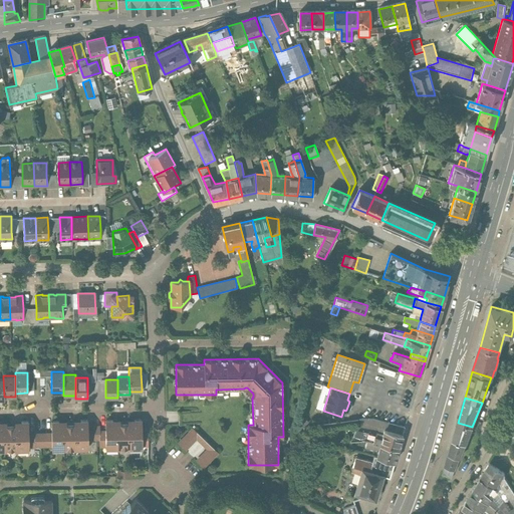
[(112,424),(112,421),(105,421),(105,432),(105,446),(117,446),(117,424),(112,424)]
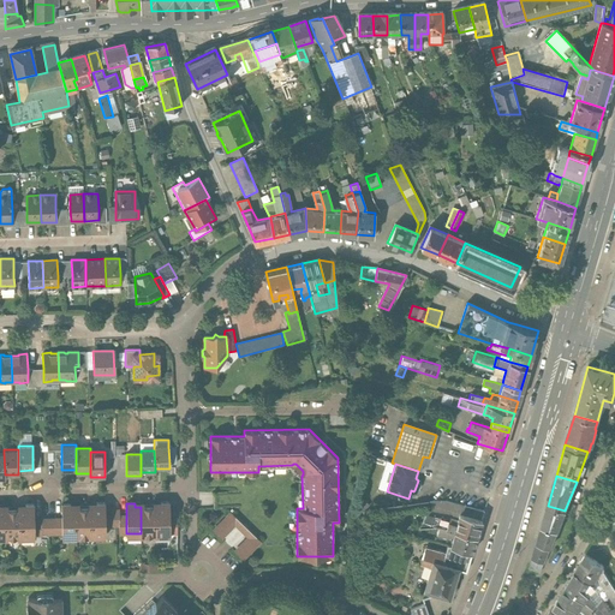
[(161,503),(161,507),(155,507),(155,533),(169,533),(169,519),(169,503),(161,503)]
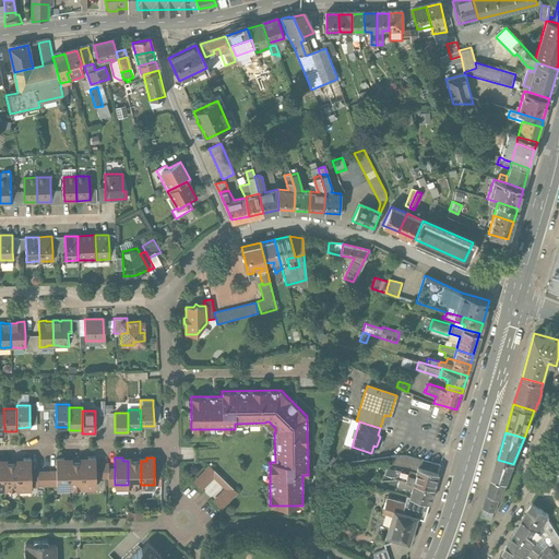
[(31,473),(31,459),(23,459),(23,462),(18,462),(18,486),(19,486),(31,486),(31,473)]
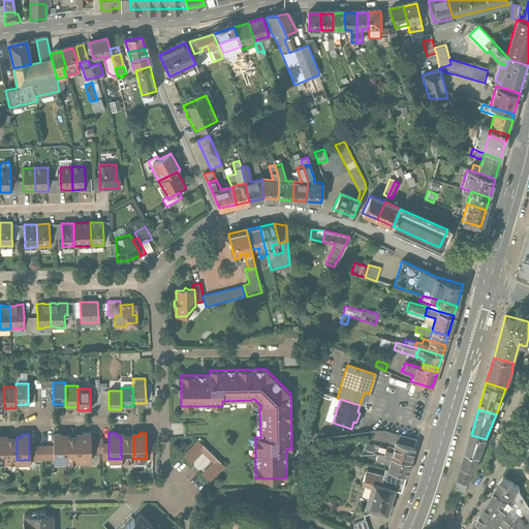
[(61,437),(60,434),(53,434),(54,459),(54,460),(65,460),(66,460),(65,437),(61,437)]
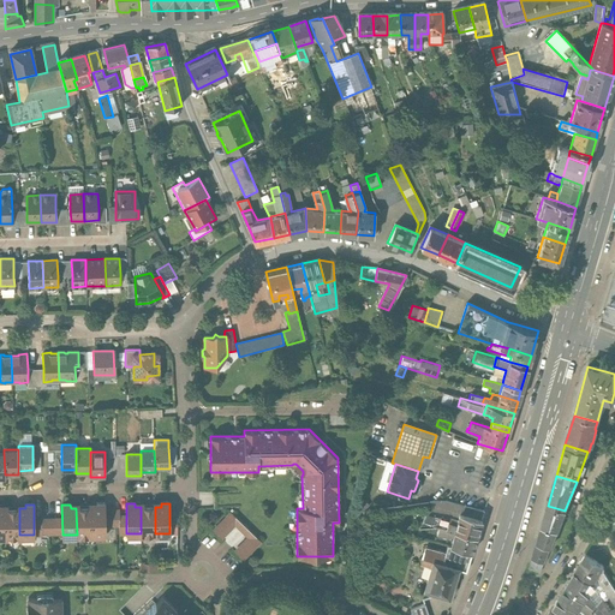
[(105,511),(105,505),(96,505),(96,507),(90,507),(91,535),(106,533),(106,525),(105,511)]
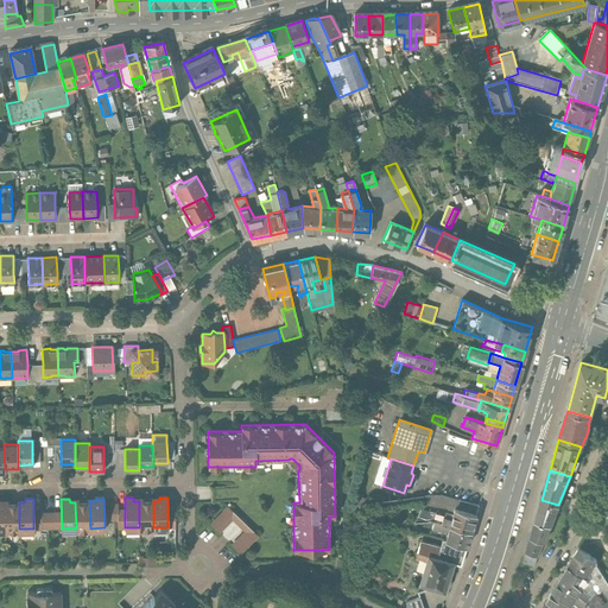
[(558,505),(542,500),(534,521),(550,526),(558,505)]
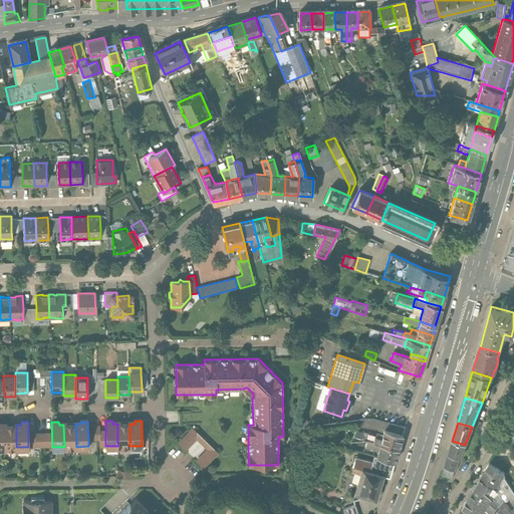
[(76,447),(75,424),(63,424),(63,425),(64,447),(63,447),(63,449),(76,449),(76,447)]
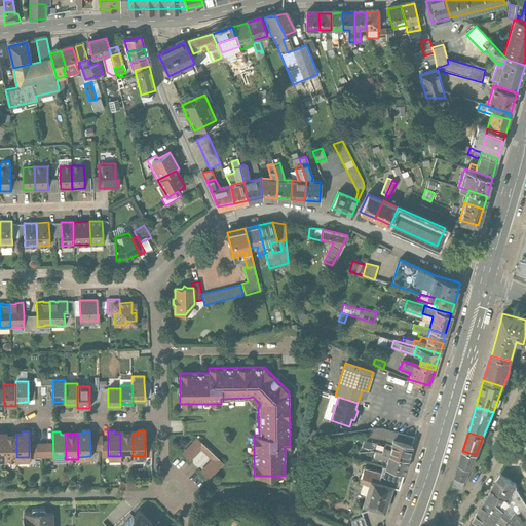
[(133,456),(133,434),(120,434),(120,456),(120,459),(134,458),(133,456)]
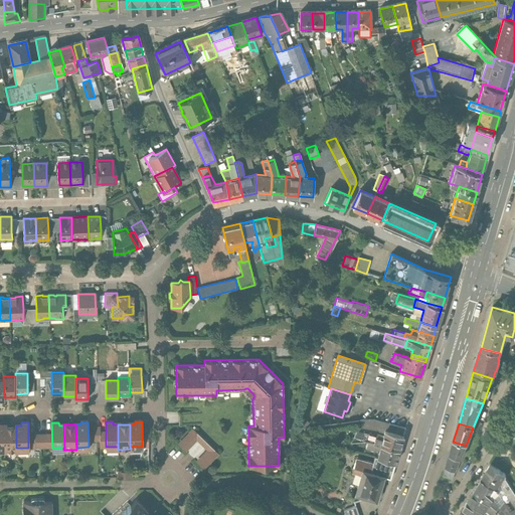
[(16,425),(4,425),(5,449),(4,449),(4,451),(17,451),(17,448),(16,448),(16,425)]
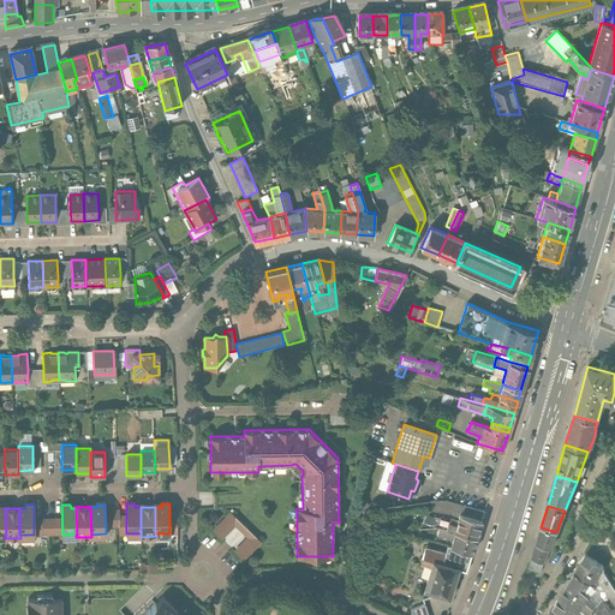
[(261,542),(231,513),(227,518),(234,525),(248,538),(256,545),(260,542),(261,542)]
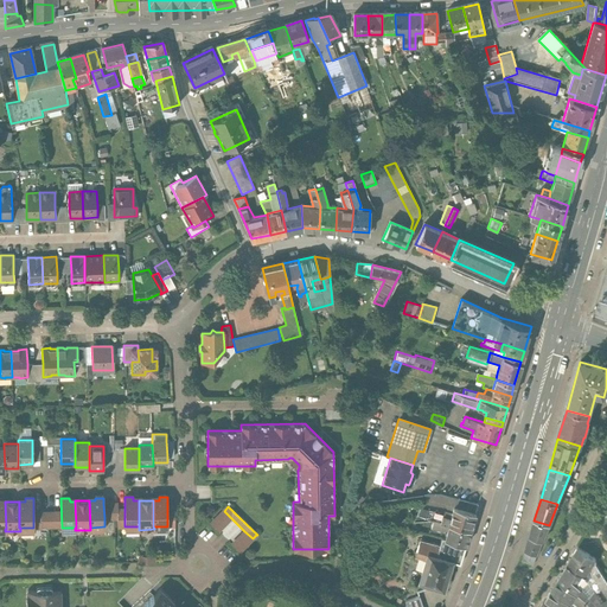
[(442,511),(423,506),(420,521),(429,519),(439,522),(442,511)]
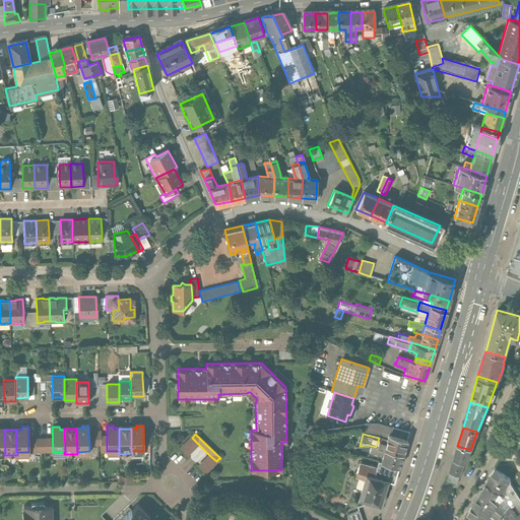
[(407,440),(388,435),(386,440),(379,438),(376,447),(385,449),(402,454),(407,440)]
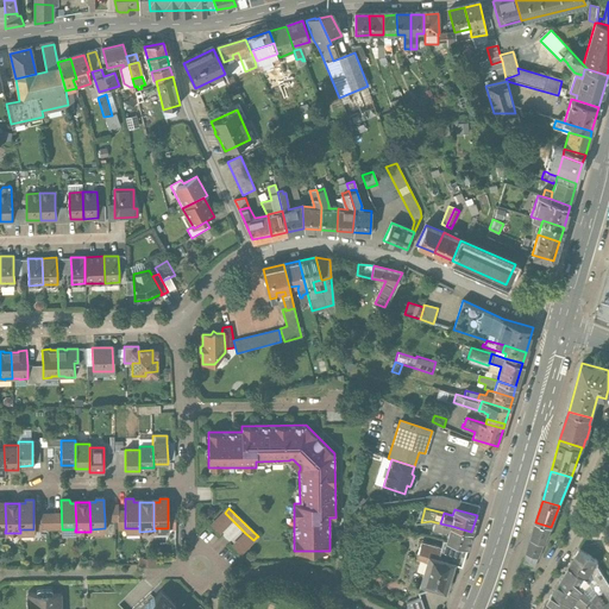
[(225,513),(212,526),(219,533),(232,520),(225,513)]
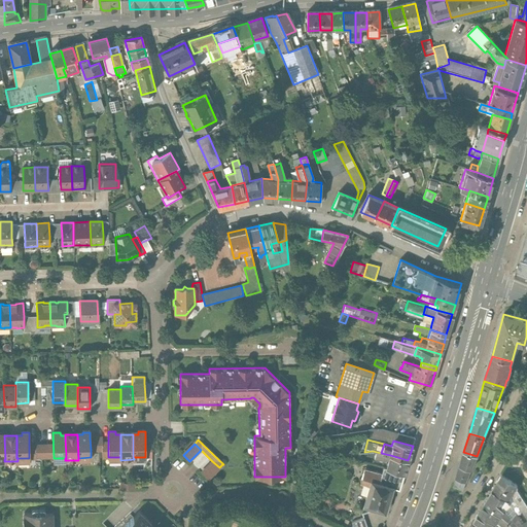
[(381,453),(373,451),(372,457),(384,460),(388,459),(390,455),(381,453)]
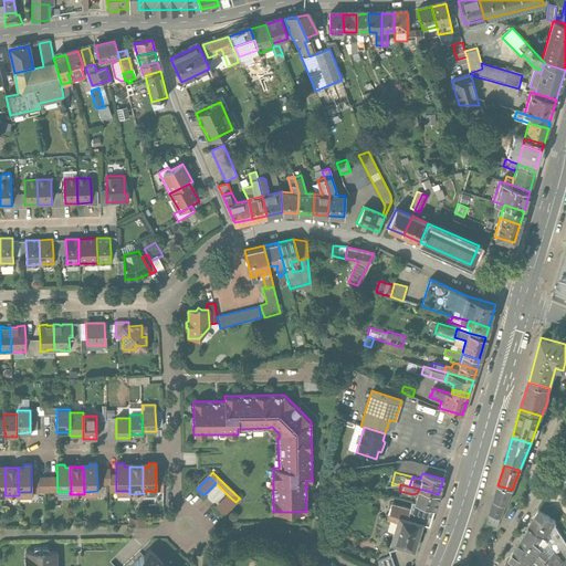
[(498,485),(489,515),(500,519),(506,504),(512,490),(498,485)]
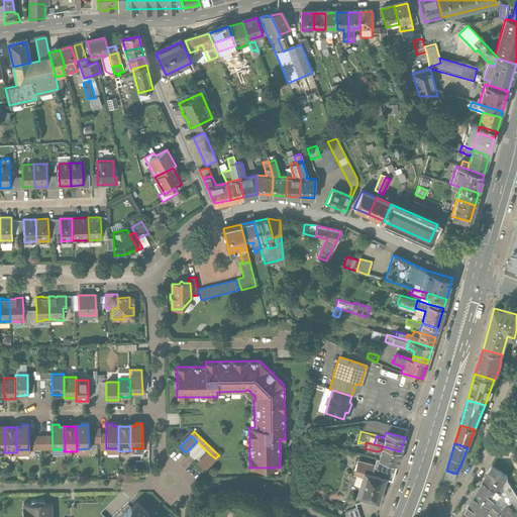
[(400,451),(383,446),(381,450),(379,459),(397,463),(400,451)]
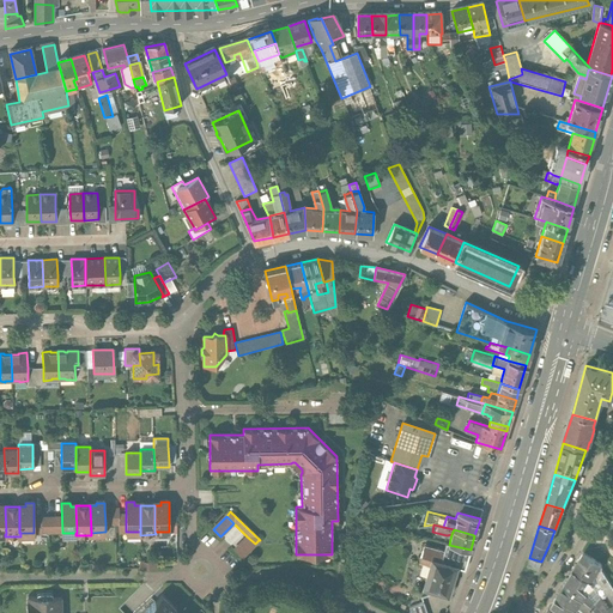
[(247,536),(234,550),(242,558),(255,544),(247,536)]
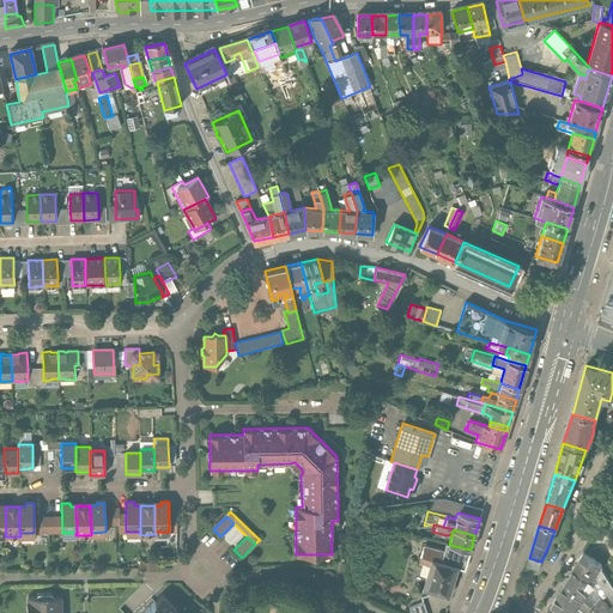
[(443,550),(424,544),(418,562),(429,565),(422,587),(447,595),(456,565),(465,568),(471,550),(449,545),(445,544),(443,550)]
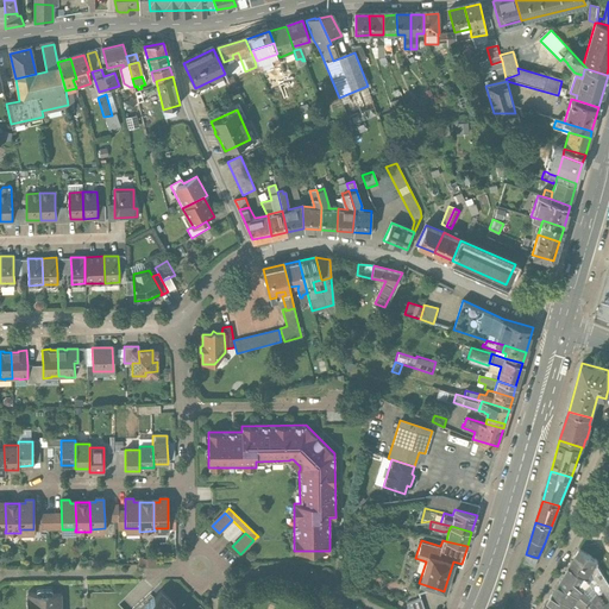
[(598,560),(579,550),(569,566),(586,577),(591,572),(592,569),(598,560)]
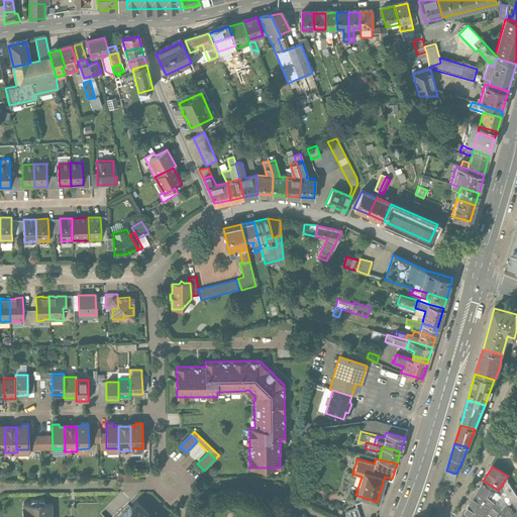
[(516,499),(516,496),(507,480),(503,483),(502,486),(513,502),(516,499)]
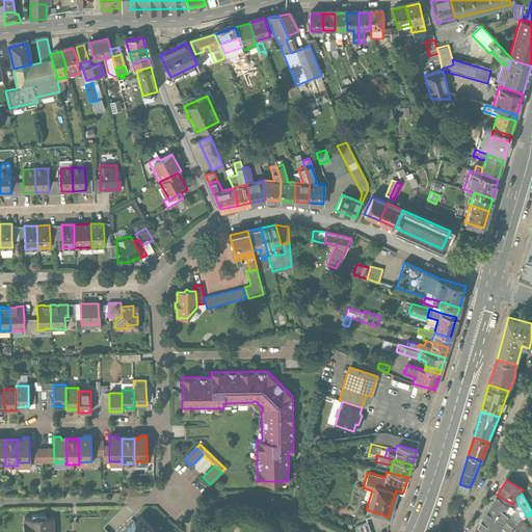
[(512,504),(497,495),(495,499),(506,511),(512,504)]
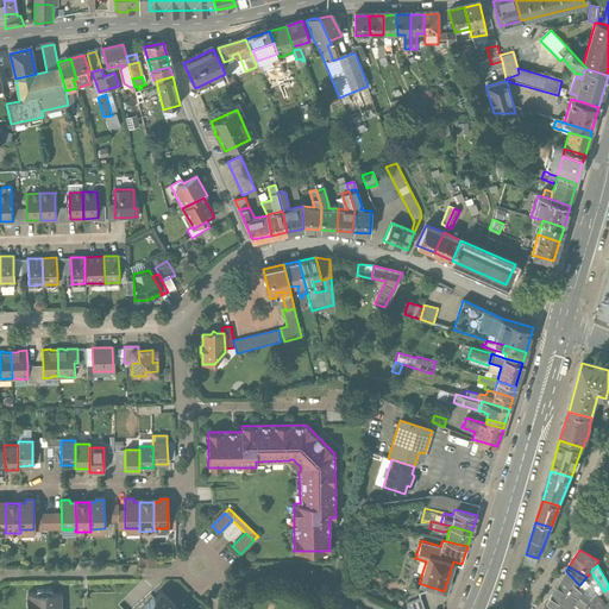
[(579,585),(566,571),(559,582),(578,596),(586,603),(591,598),(583,589),(579,585)]
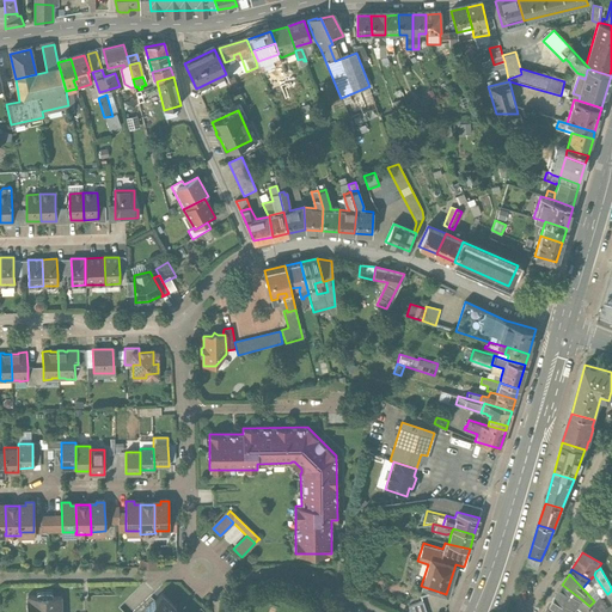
[(589,580),(582,588),(586,592),(593,586),(589,580)]
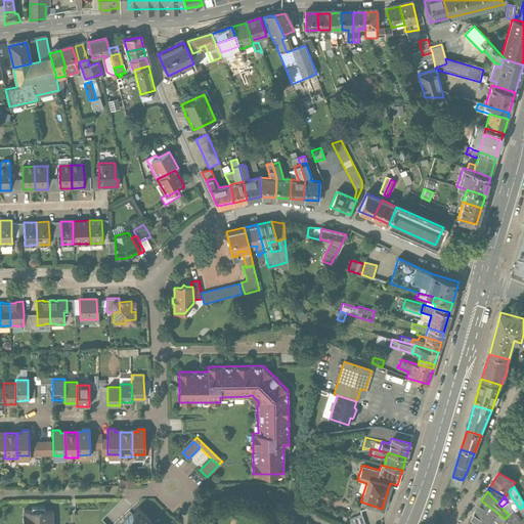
[(497,513),(481,500),(476,510),(492,521),(497,513)]
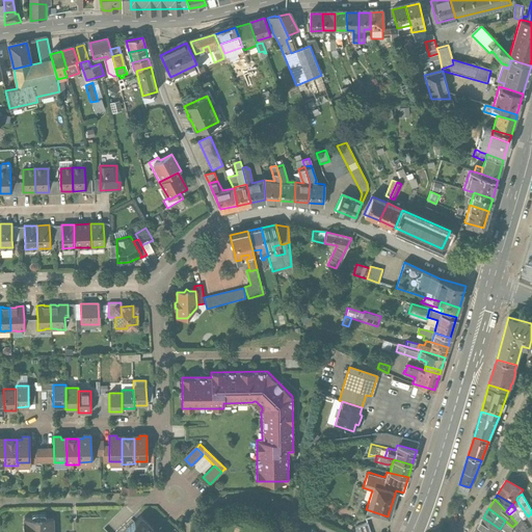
[(153,528),(140,516),(135,523),(134,522),(126,530),(127,531),(125,531),(155,531),(152,529),(153,528)]
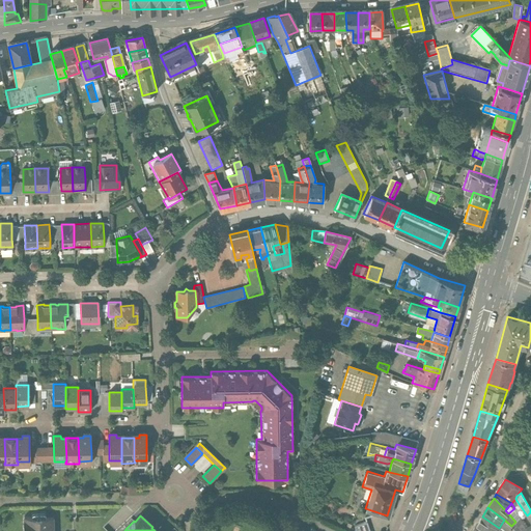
[(42,516),(42,518),(35,518),(35,516),(24,516),(24,521),(23,521),(23,530),(24,530),(52,530),(52,529),(53,529),(53,516),(42,516)]
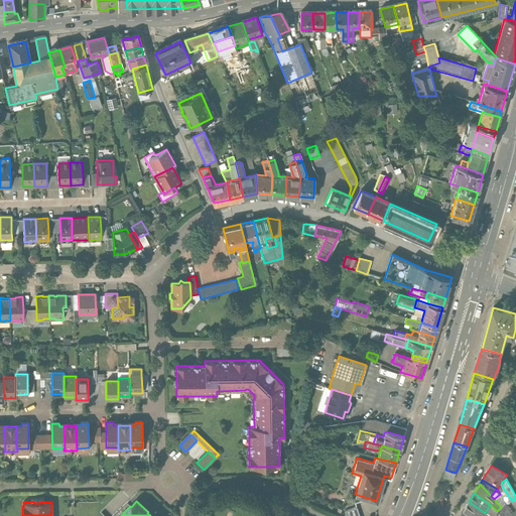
[(482,515),(485,513),(469,502),(463,511),(472,515),(482,515)]
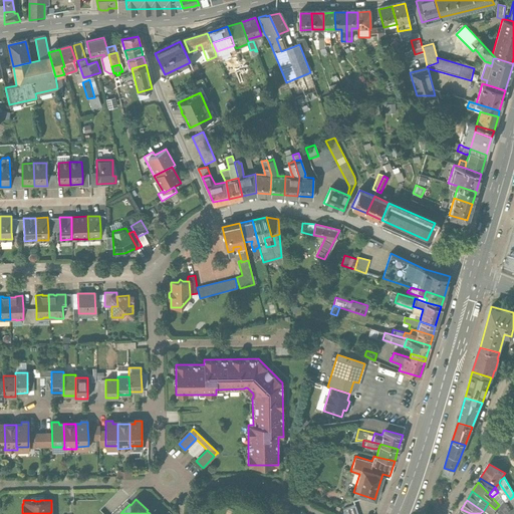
[(357,513),(355,505),(342,509),(343,513),(357,513)]
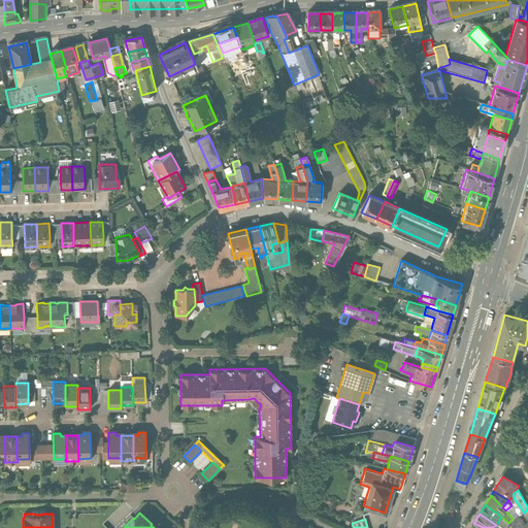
[(524,527),(520,521),(516,523),(513,519),(508,523),(509,524),(512,527),(524,527)]
